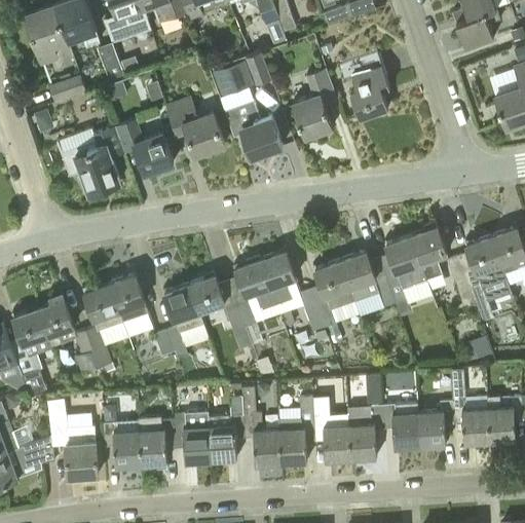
[(99,42),(83,0),(66,0),(52,5),(66,42),(83,36),(86,46),(99,42)]
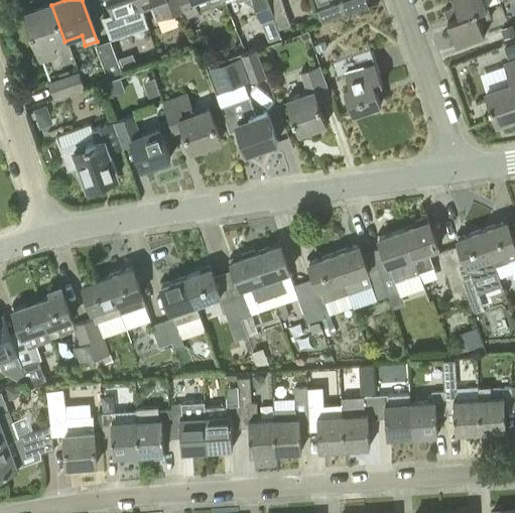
[(144,20),(140,9),(141,8),(138,0),(107,0),(113,16),(102,19),(110,43),(129,36),(125,26),(144,20)]
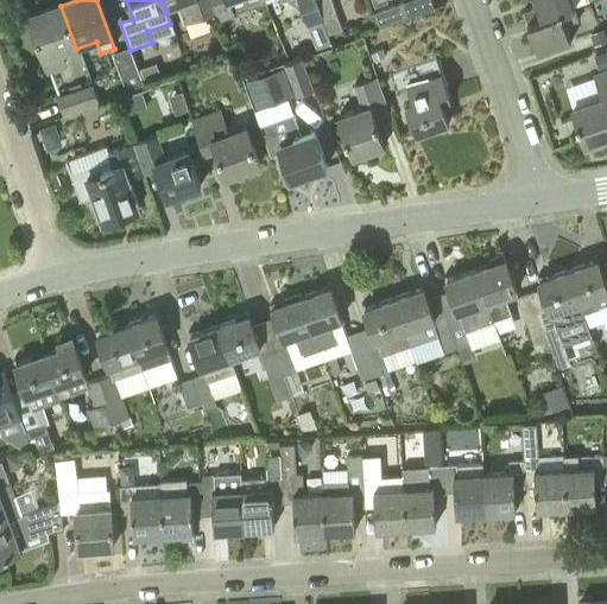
[(183,27),(217,16),(212,0),(163,0),(166,10),(176,6),(183,27)]
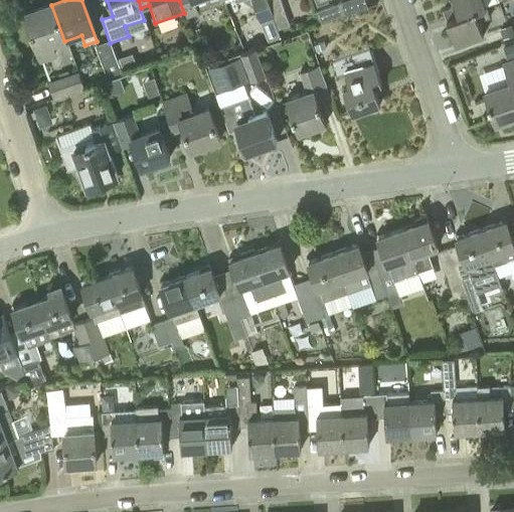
[(179,0),(184,13),(186,18),(187,18),(198,14),(198,13),(224,4),(222,0),(179,0)]
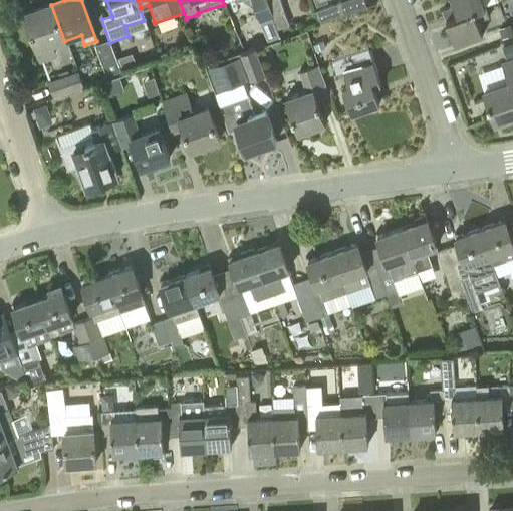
[(238,0),(255,12),(259,24),(271,20),(263,0),(238,0)]
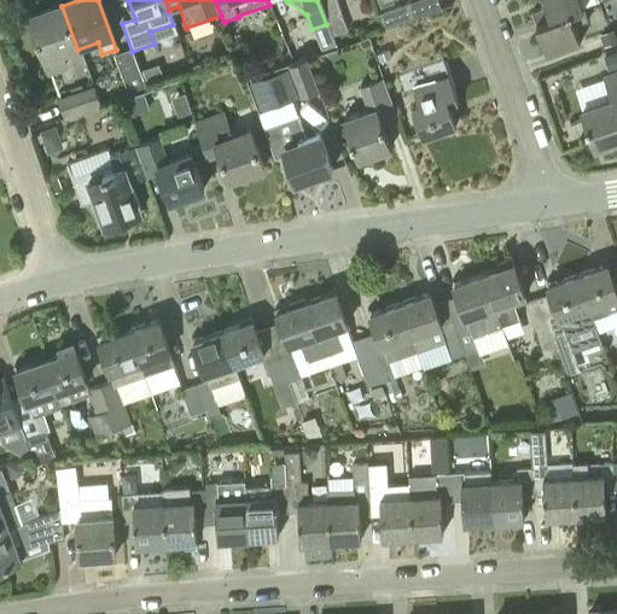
[(316,0),(326,24),(327,23),(332,39),(347,34),(333,0),(316,0)]
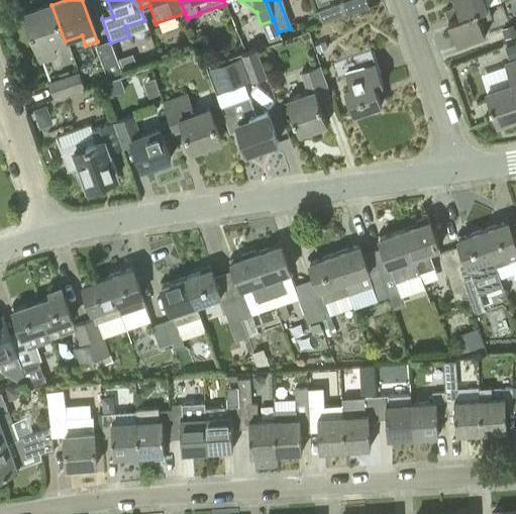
[(448,23),(488,9),(485,0),(452,0),(455,8),(444,12),(448,23)]
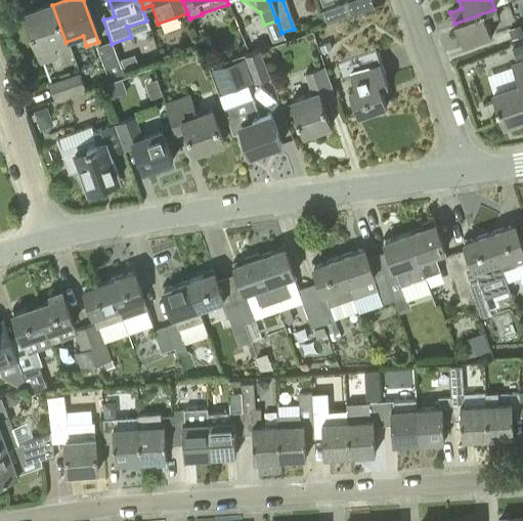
[(352,18),(347,4),(319,14),(324,28),(352,18)]
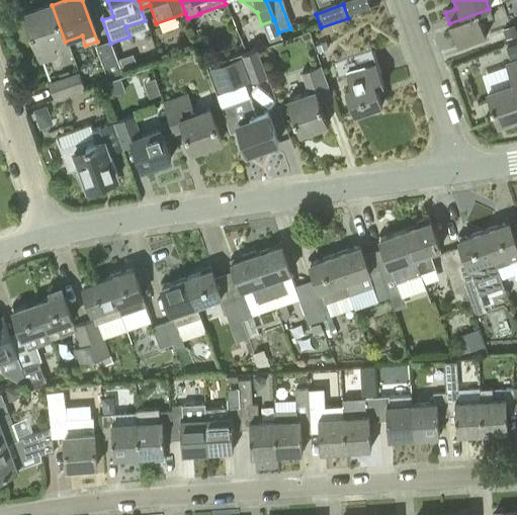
[(30,32),(40,61),(55,57),(51,47),(65,41),(52,5),(25,14),(31,32),(30,32)]
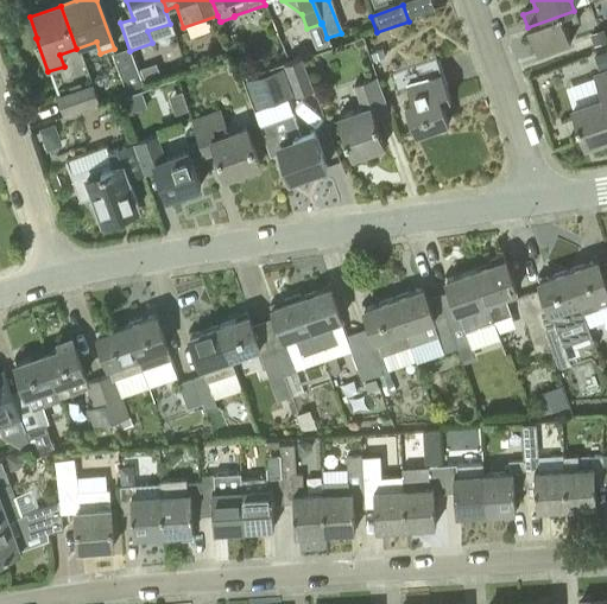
[(579,23),(574,11),(528,27),(537,56),(570,43),(564,27),(579,23)]
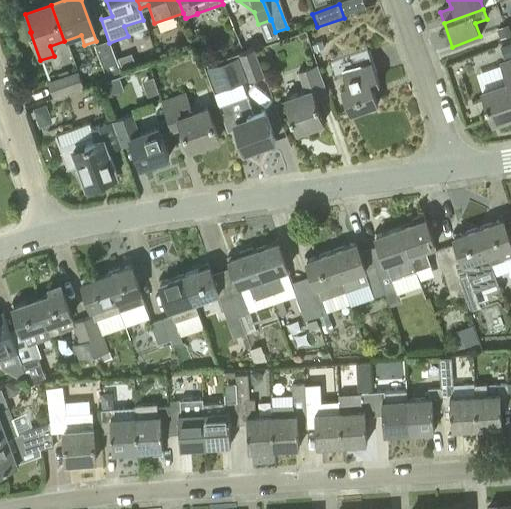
[(500,41),(510,38),(506,26),(496,30),(500,41)]
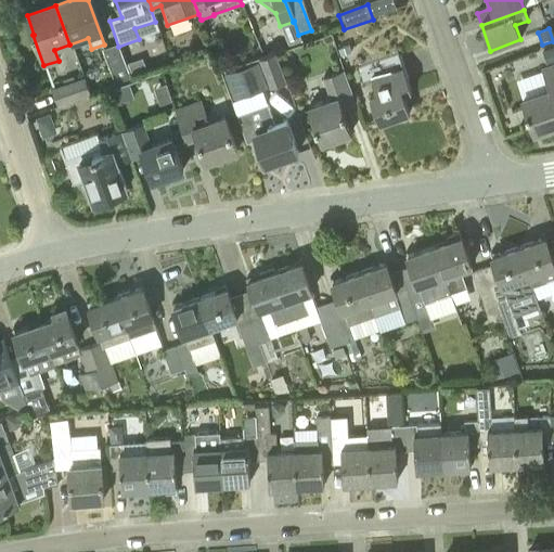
[(130,82),(118,47),(102,52),(115,88),(130,82)]
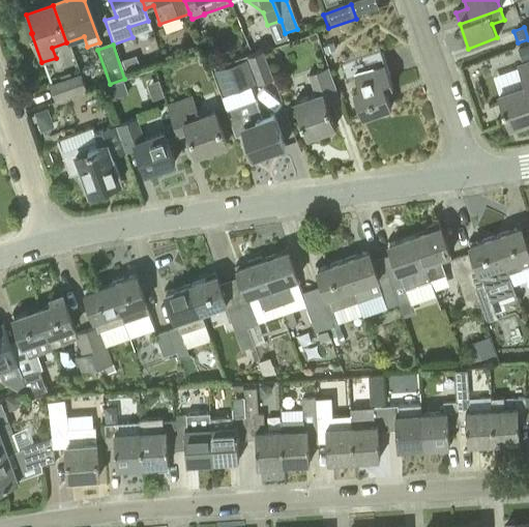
[(334,52),(331,46),(322,49),(325,55),(334,52)]
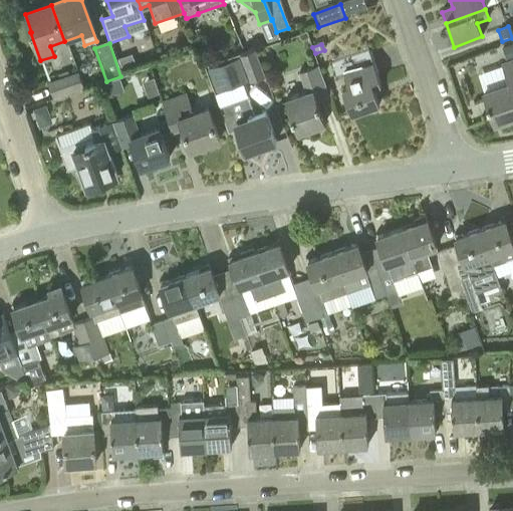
[(512,59),(512,44),(501,49),(506,62),(512,59)]
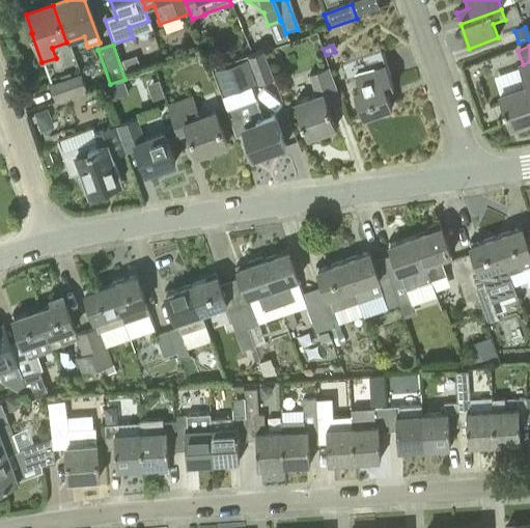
[(248,57),(258,86),(273,81),(262,52),(248,57)]
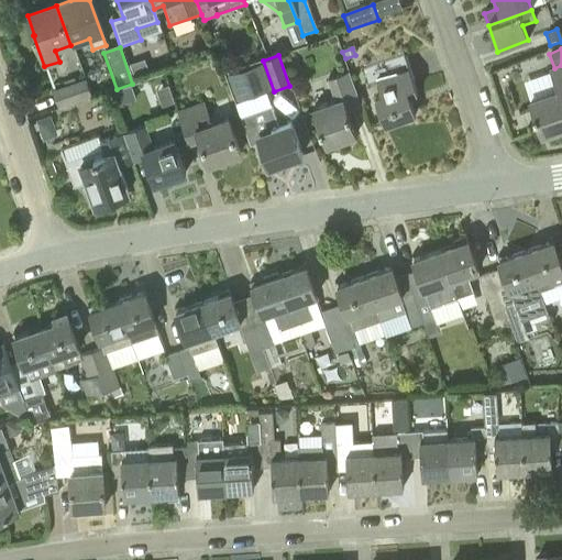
[(405,61),(383,67),(384,69),(365,75),(370,87),(375,85),(381,100),(374,102),(384,128),(415,117),(408,98),(417,95),(405,61)]
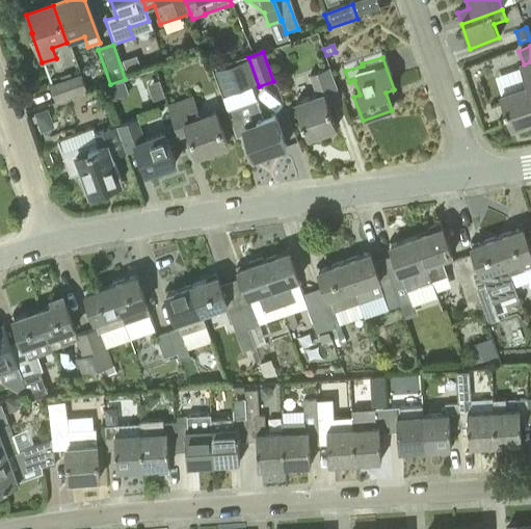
[(122,63),(126,76),(140,71),(136,58),(122,63)]
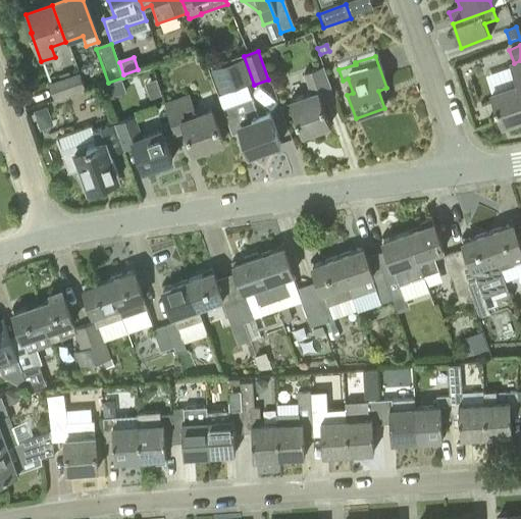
[(210,71),(219,97),(246,87),(251,86),(242,60),(210,71)]
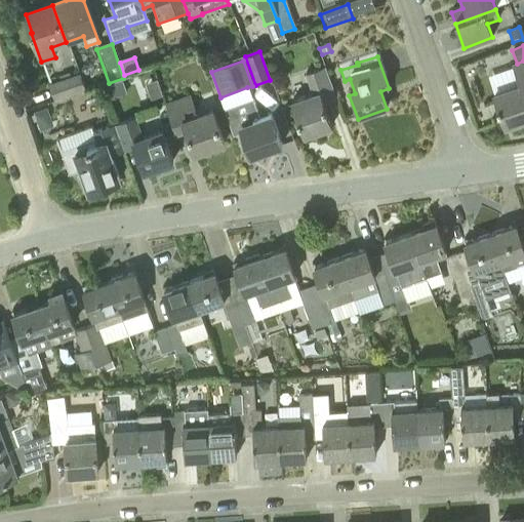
[(523,63),(512,68),(518,87),(493,95),(498,108),(497,108),(504,128),(523,121),(523,63)]
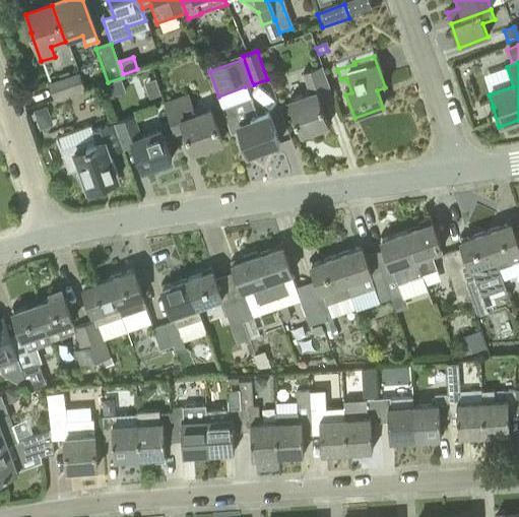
[(288,103),(301,136),(329,126),(321,104),(332,100),(321,69),(301,76),(308,95),(288,103)]
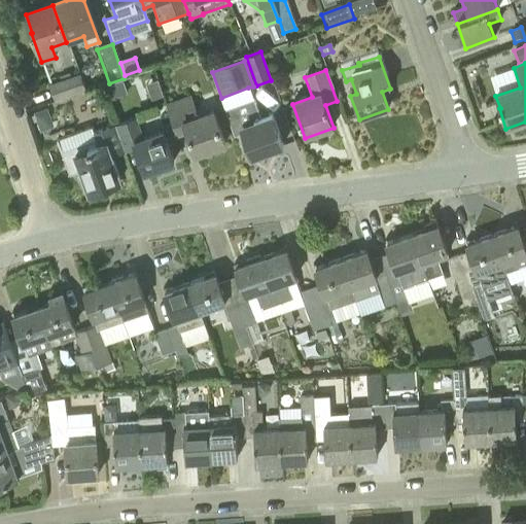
[(56,101),(75,95),(84,92),(79,77),(50,86),(56,101)]
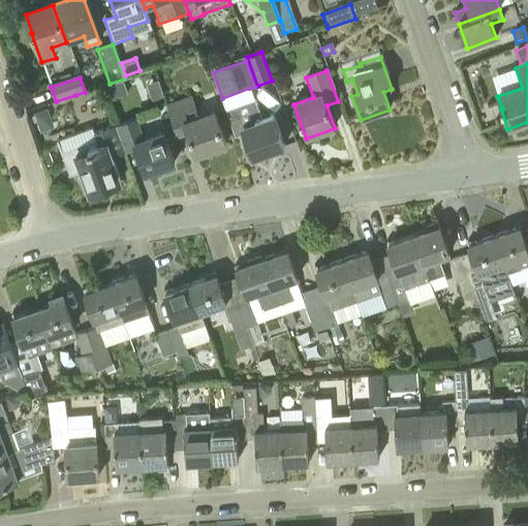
[(127,95),(123,83),(106,89),(111,101),(127,95)]
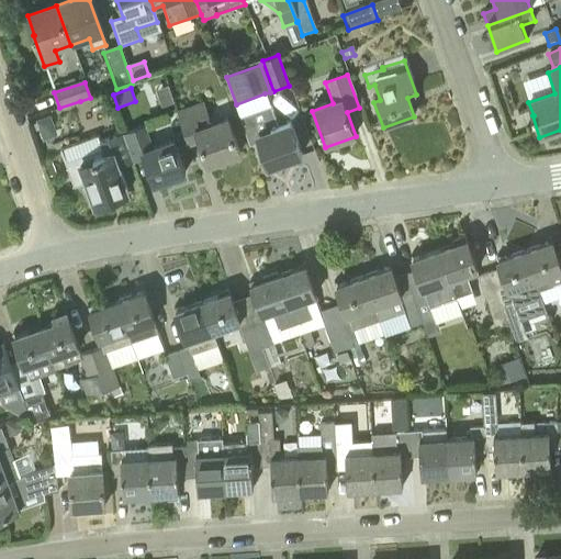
[(177,114),(186,138),(188,145),(199,142),(208,166),(239,155),(227,121),(210,126),(203,105),(177,114)]
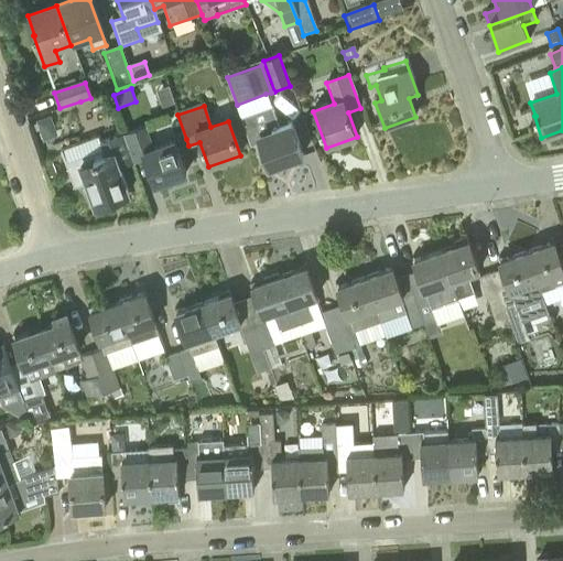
[(279,128),(271,108),(240,119),(250,148),(260,143),(270,169),(303,157),(291,123),(279,128)]
